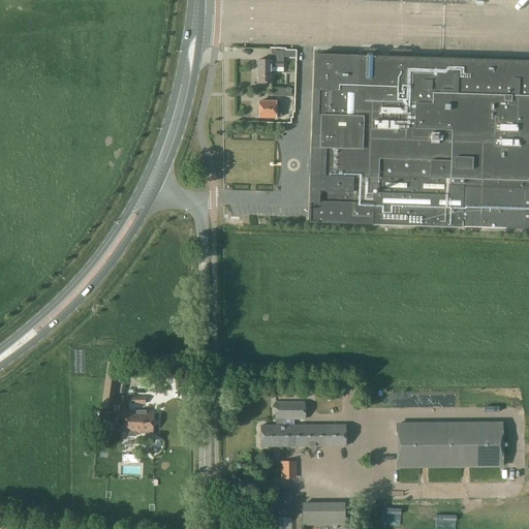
[(528,58),(315,52),(310,220),(528,226),(528,58)]
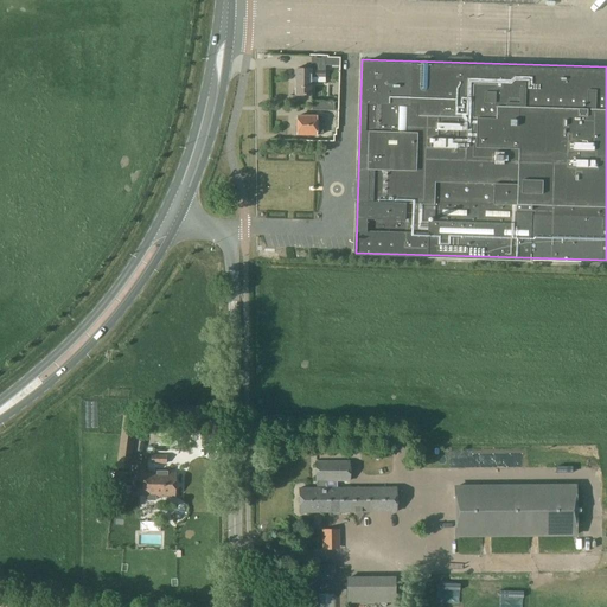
[(315,69),(315,68),(311,69),(295,68),(295,95),(311,95),(311,76),(325,76),(325,69),(315,69)]
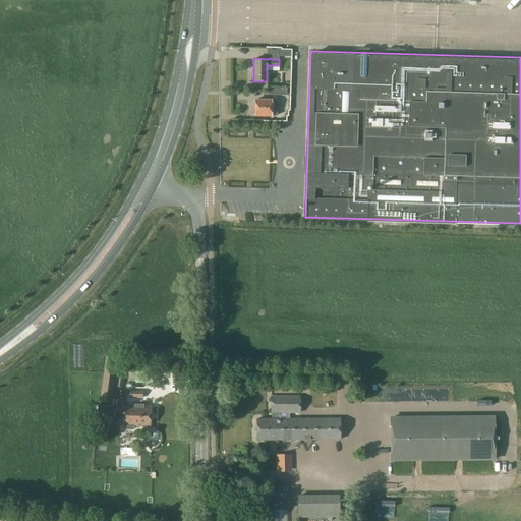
[(268,71),(269,79),(279,78),(279,71),(268,71)]
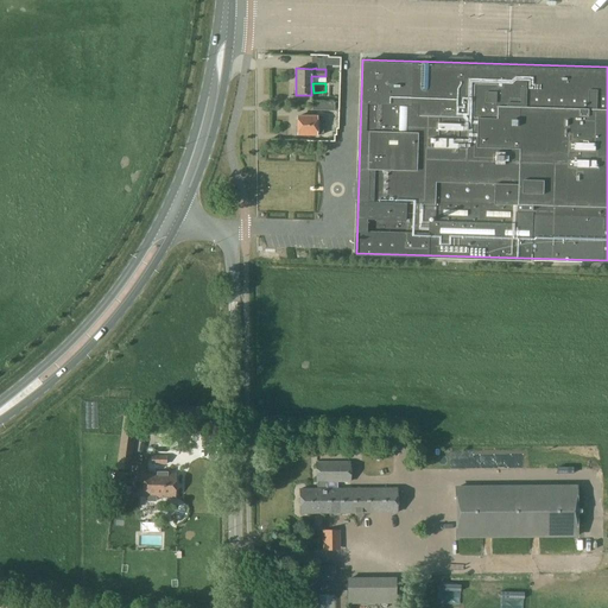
[(322,134),(322,116),(317,116),(297,115),(297,134),(316,134),(322,134)]
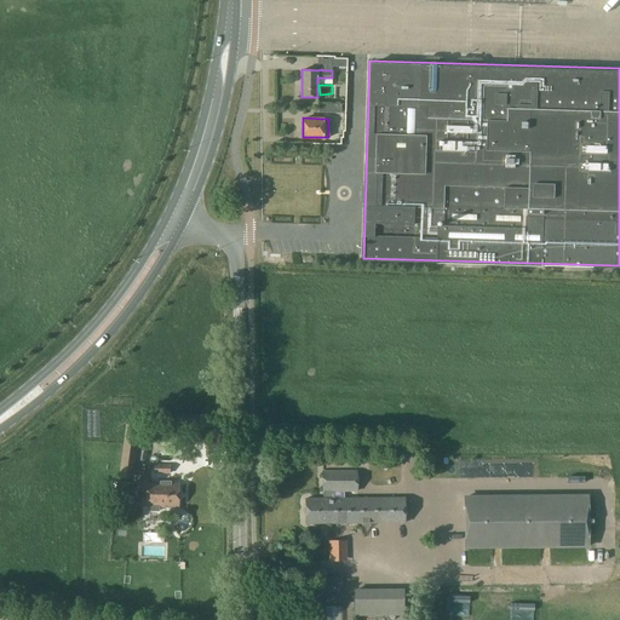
[(137,445),(139,426),(126,425),(124,442),(137,445)]
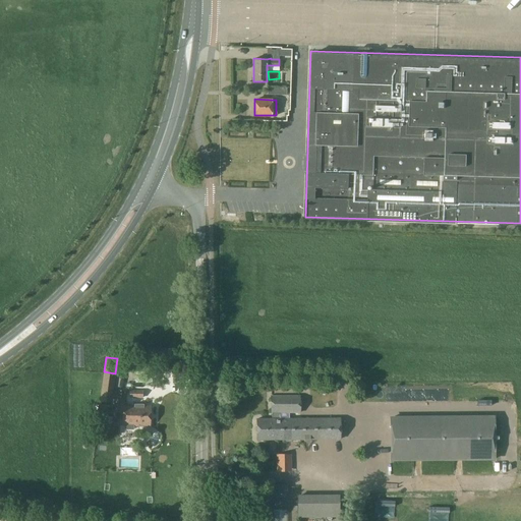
[(300,396),(271,397),(272,413),(272,419),(279,419),(279,413),(300,413),(300,396)]
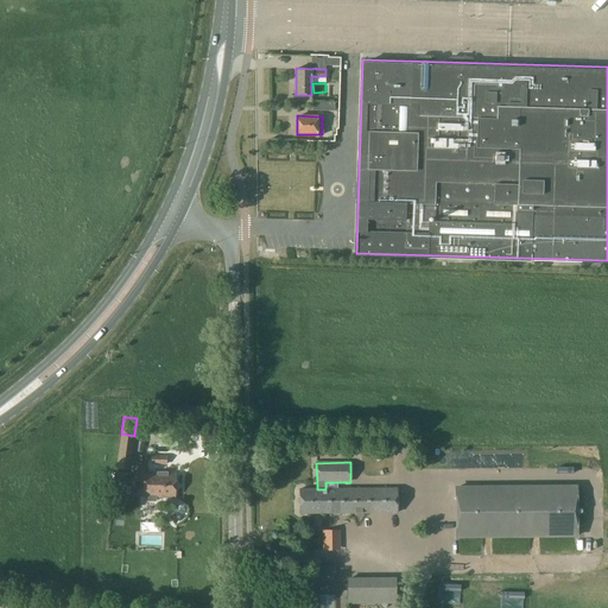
[(128,473),(118,472),(116,485),(127,486),(128,473)]
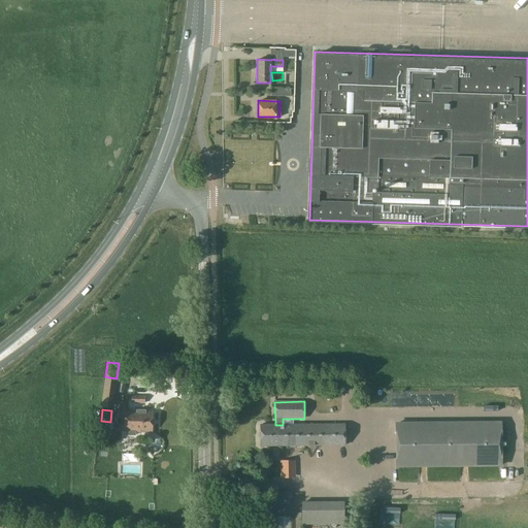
[(146,411),(146,410),(139,410),(124,410),(124,432),(152,433),(153,411),(146,411)]
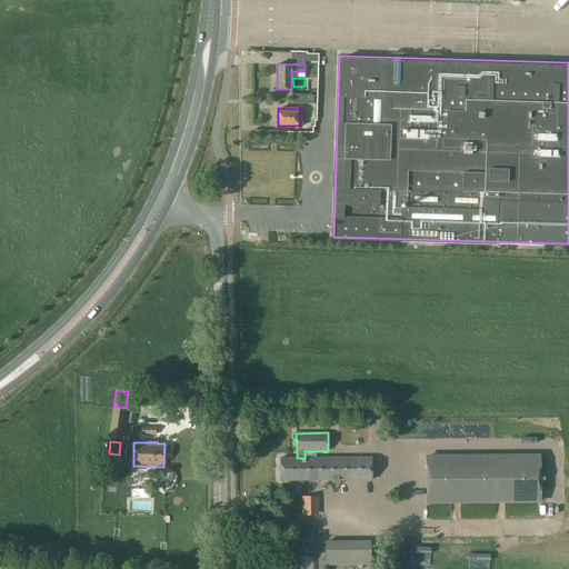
[(429,458),(429,499),(535,500),(535,456),(429,458)]
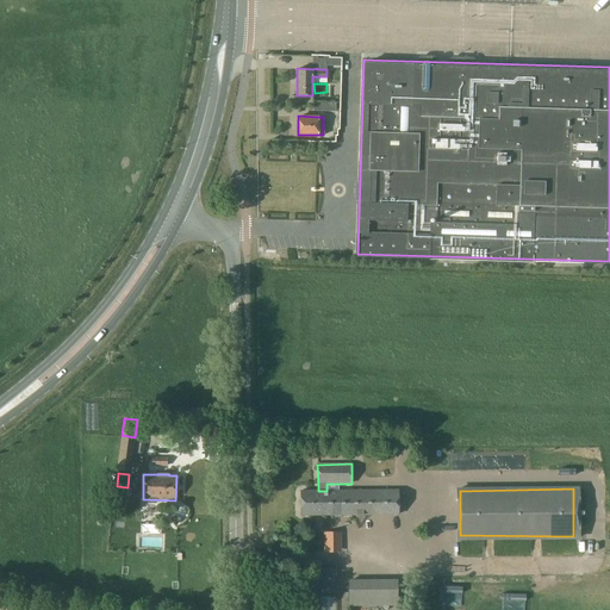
[(397,491),(303,491),(303,515),(397,514),(397,491)]
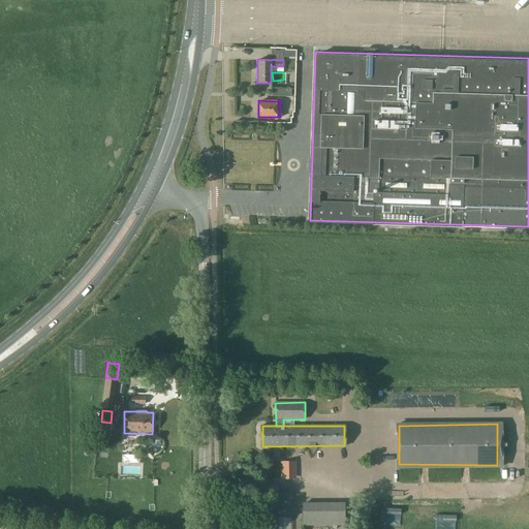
[(123,453),(122,462),(141,464),(142,455),(123,453)]
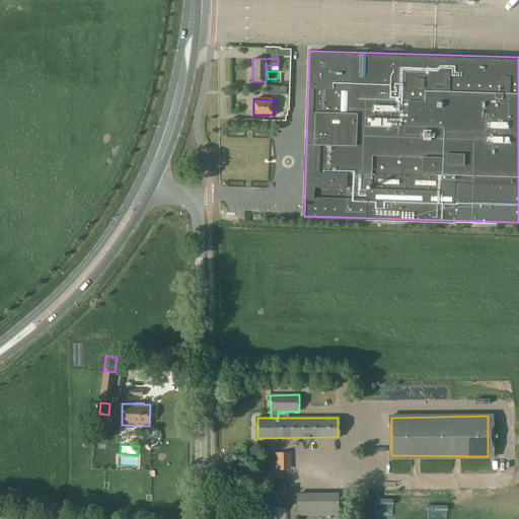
[(287,484),(269,483),(269,502),(286,502),(287,484)]
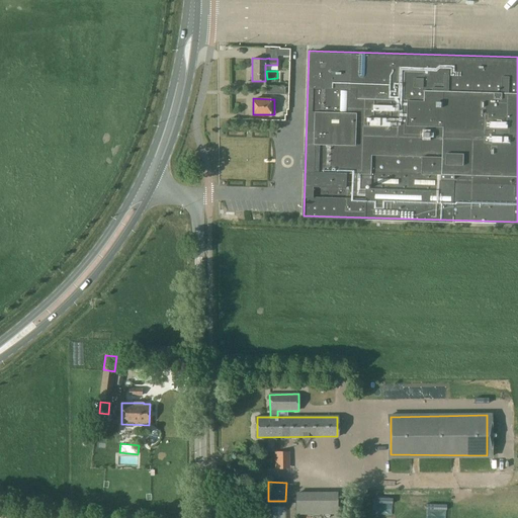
[(336,492),(295,492),(295,515),(336,514),(336,492)]
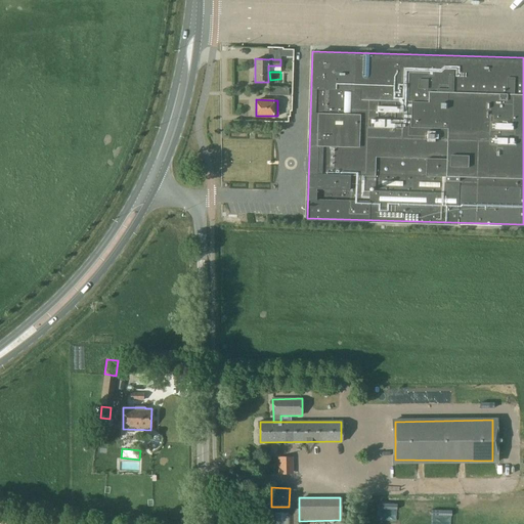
[(270,523),(288,523),(288,514),(271,514),(270,523)]
